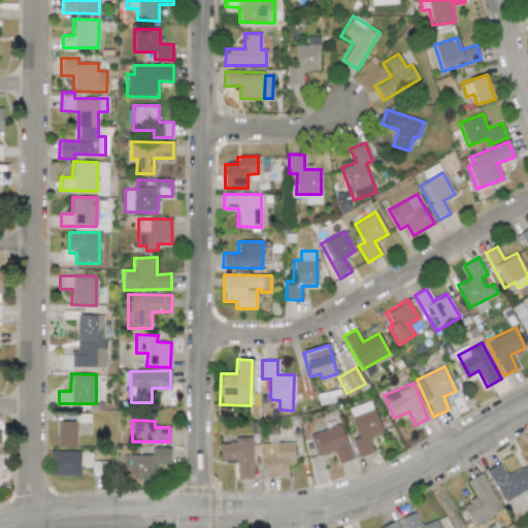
[(75,447),(76,421),(57,421),(57,447),(75,447)]
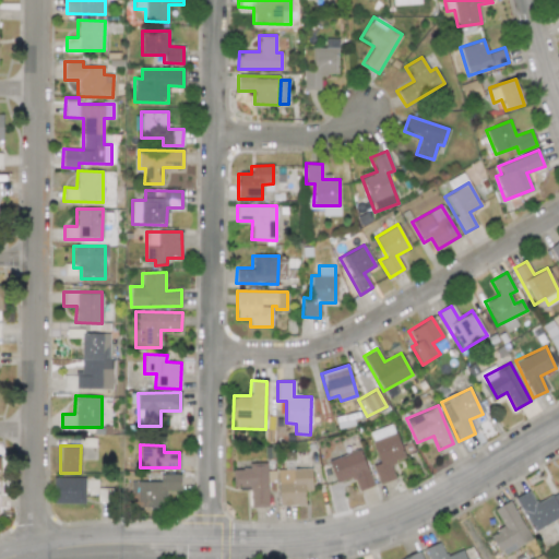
[(328,461),(336,483),(353,477),(358,491),(373,486),(359,449),(328,461)]
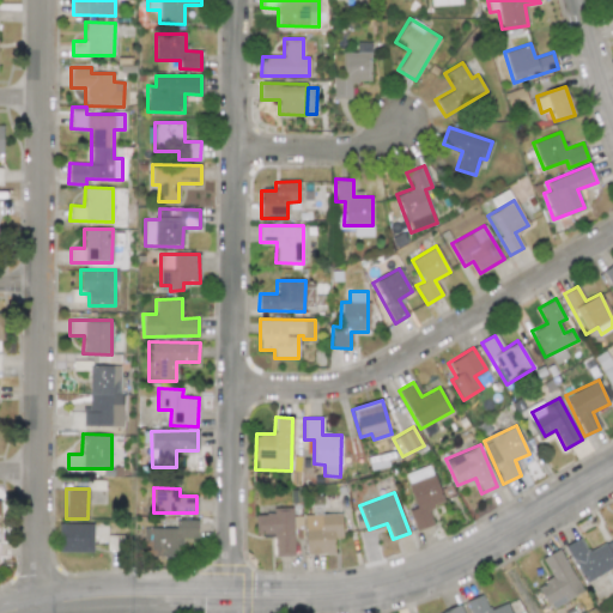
[(292,508),(272,509),(272,514),(254,515),(255,534),(274,533),(274,556),(293,554),(292,508)]
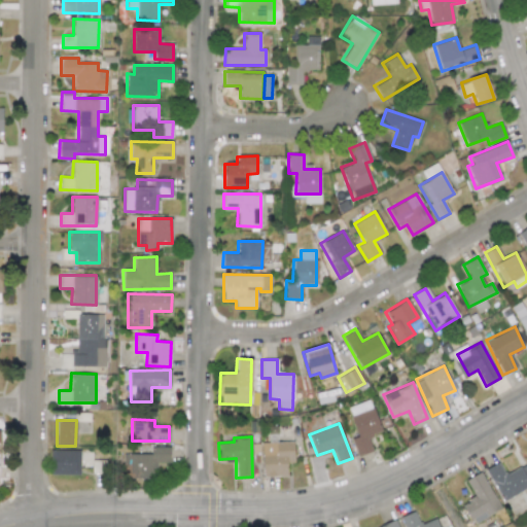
[(287,477),(287,463),(294,462),(293,442),(261,443),(262,477),(287,477)]
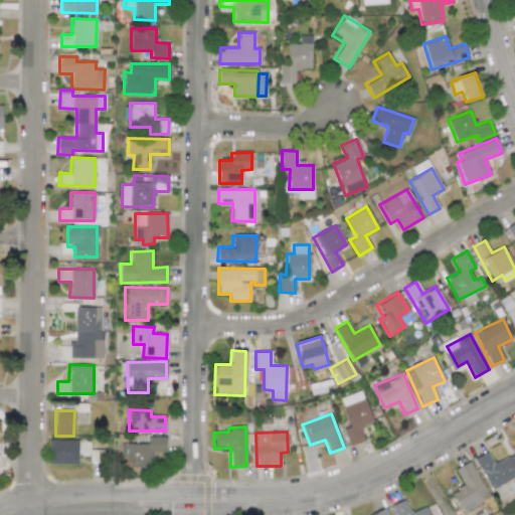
[(147,444),(121,444),(120,467),(151,468),(151,452),(165,453),(166,437),(147,437),(147,444)]
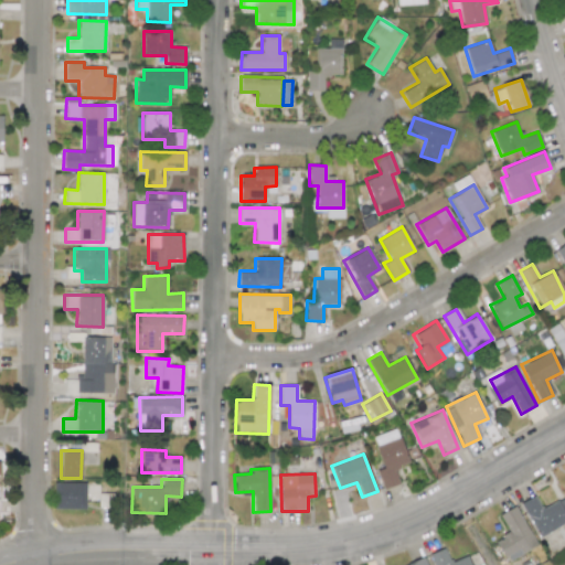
[(85,510),(86,483),(54,482),(53,509),(85,510)]
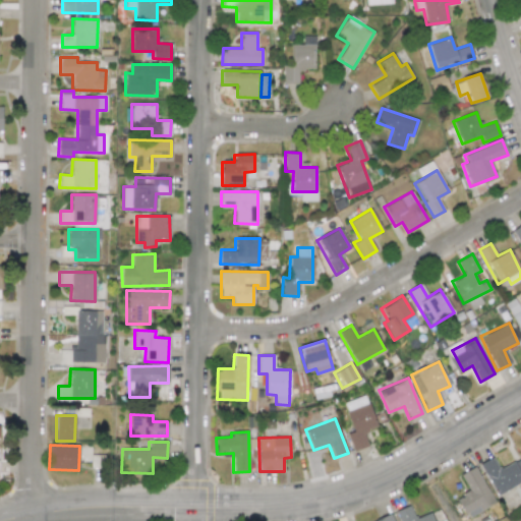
[(496,495),(520,481),(520,460),(520,458),(499,469),(493,457),(479,463),(496,495)]
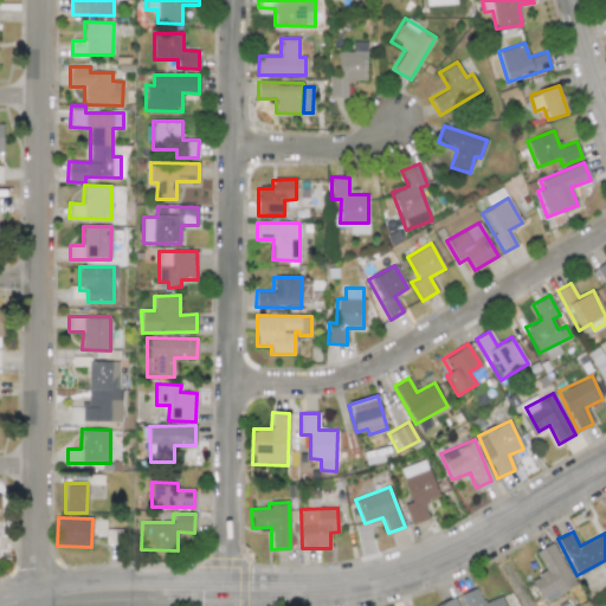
[(577,585),(553,542),(535,552),(546,572),(530,580),(541,598),(556,590),(560,594),(577,585)]
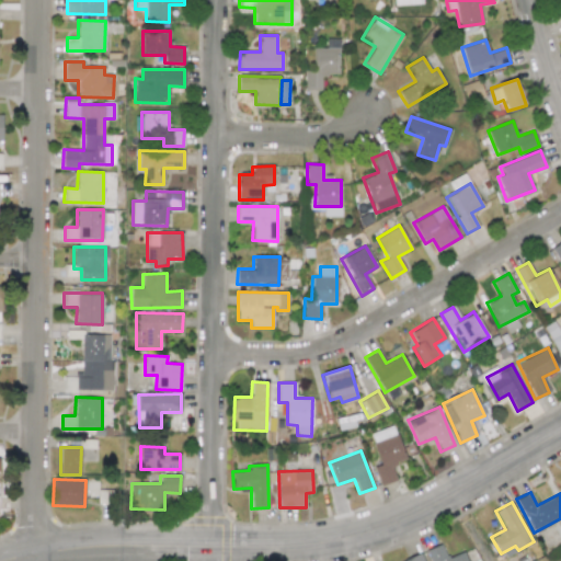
[(426,551),(430,560),(467,560),(462,550),(446,558),(441,545),(426,551)]
